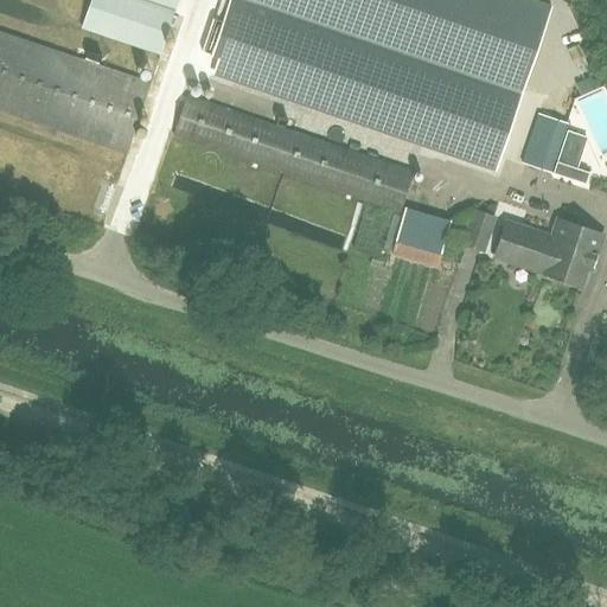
[(89,0),(81,29),(160,56),(178,0),(89,0)]
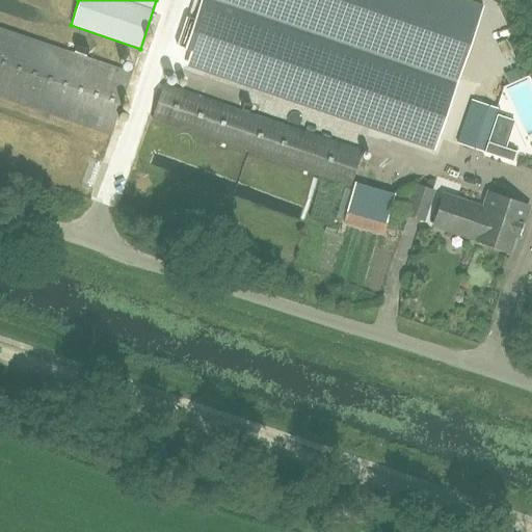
[(212,0),(457,83),(483,6),(463,0),(212,0)]
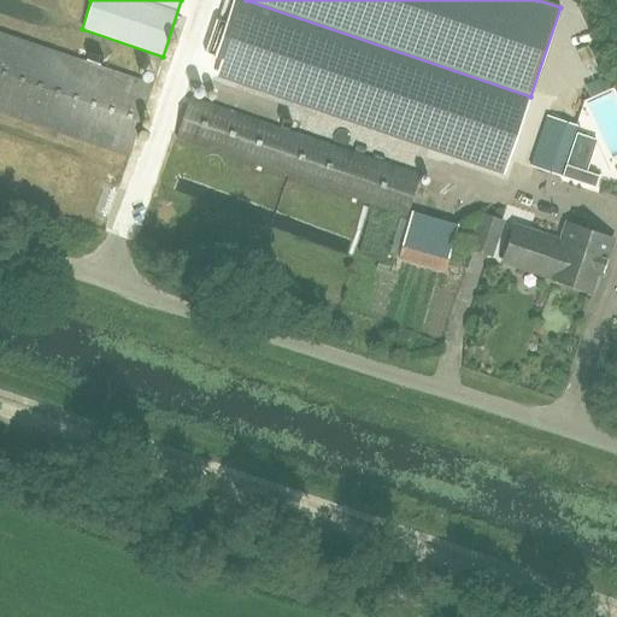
[(224,21),(217,39),(293,66),(299,48),(224,21)]
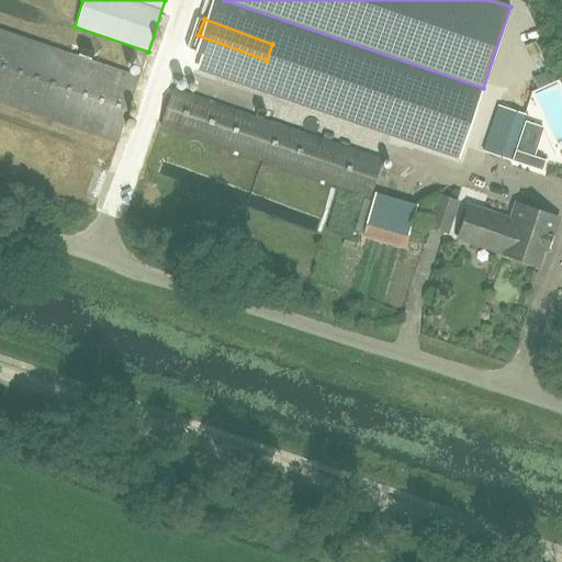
[(271,42),(276,32),(256,24),(253,34),(271,42)]
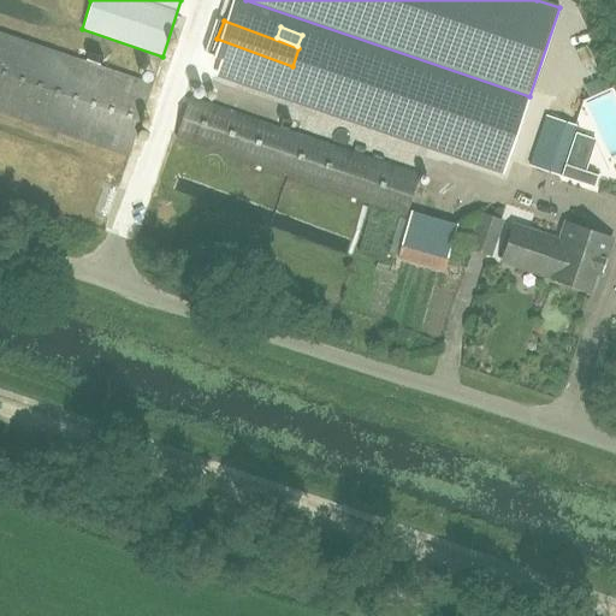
[(0,111),(128,155),(152,86),(0,33),(0,111)]
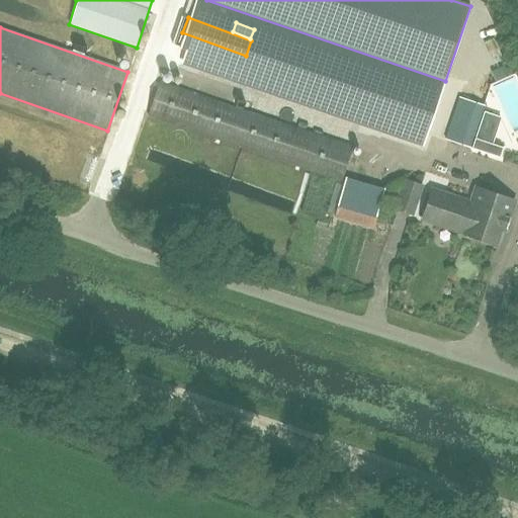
[(517,77),(500,83),(517,136),(517,135),(517,77)]
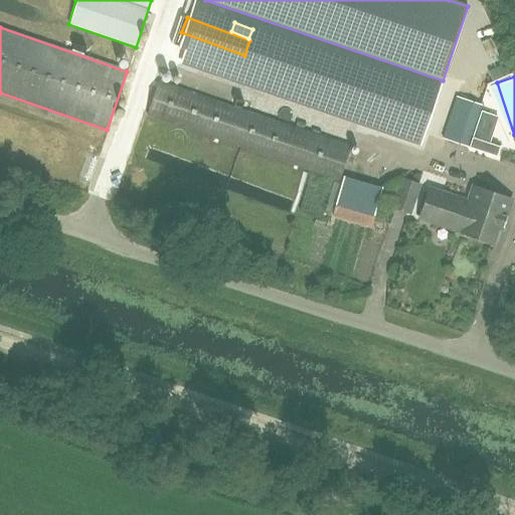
[(340,179),(351,147),(158,81),(148,115),(340,179)]
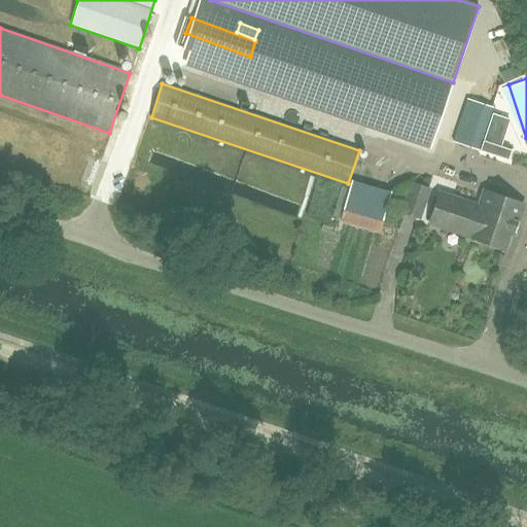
[(479,151),(493,108),(467,100),(452,142),(479,151)]
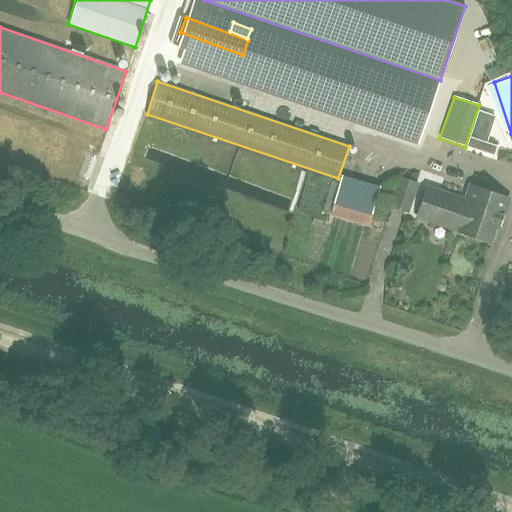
[(497,146),(486,143),(469,137),(465,147),(494,156),(497,146)]
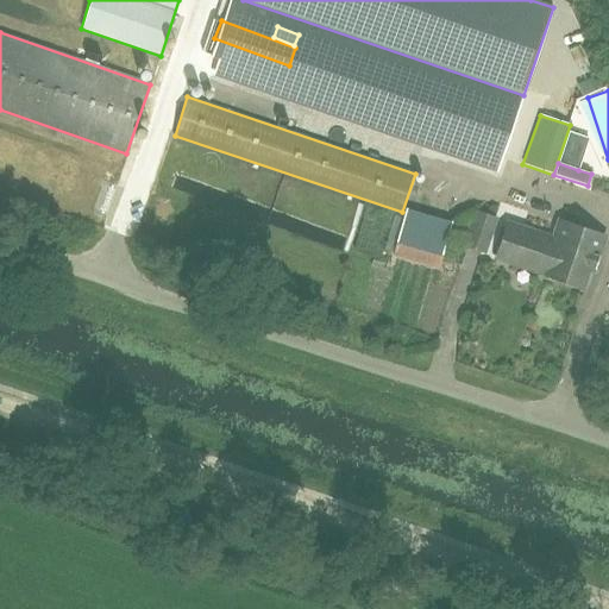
[(439,269),(452,223),(405,209),(403,217),(393,213),(383,248),(394,251),(393,255),(439,269)]
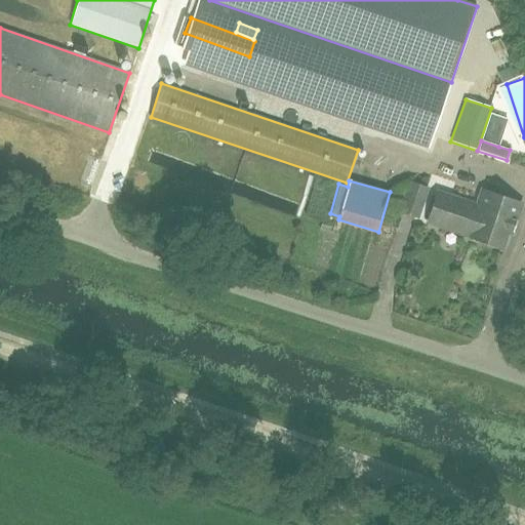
[(419,219),(429,188),(408,183),(399,212),(419,219)]
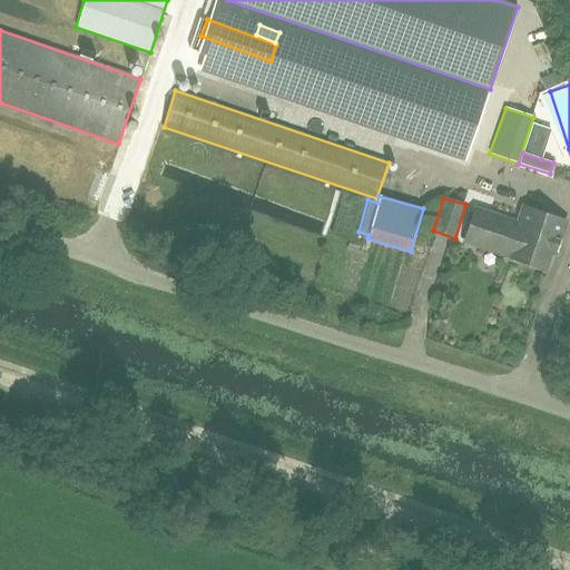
[(475,209),(464,242),(511,257),(510,258),(543,269),(551,249),(556,252),(566,222),(522,207),(517,224),(475,209)]
